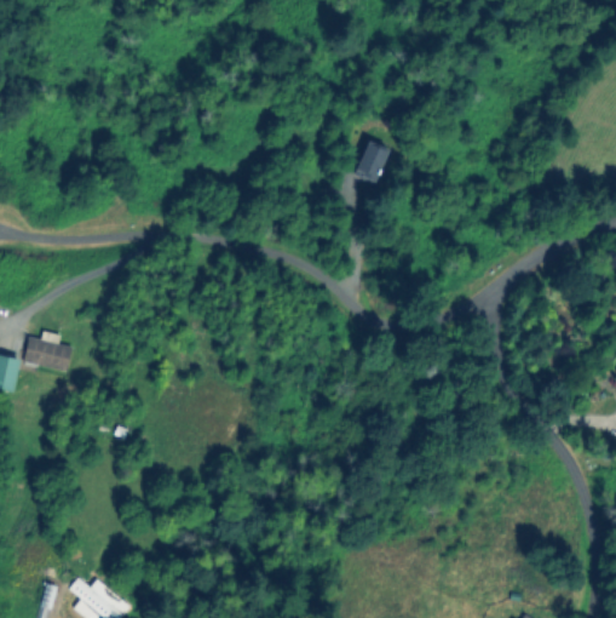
[(376,184),(389,152),(368,143),(355,177),(376,184)]
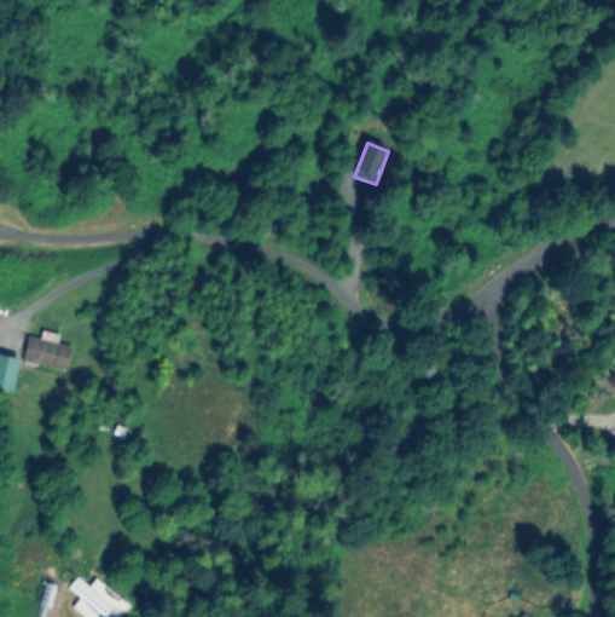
[(22,361),(65,374),(73,347),(58,342),(61,335),(44,330),(41,340),(29,336),(22,361)]
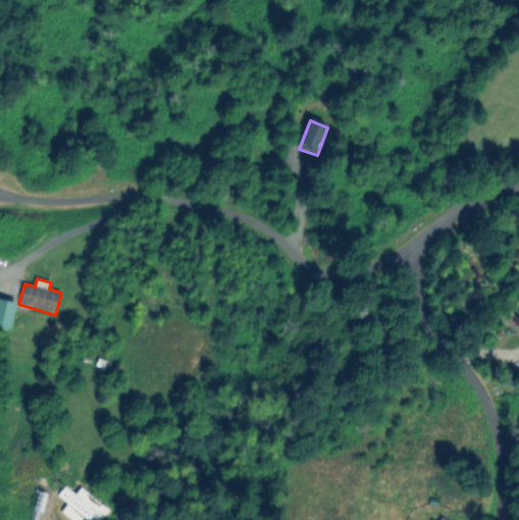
[(0,327),(12,331),(18,303),(0,299),(0,327)]
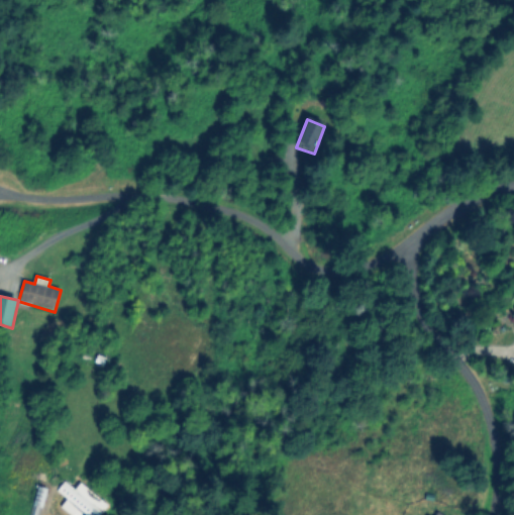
[(101,514),(109,506),(81,483),(76,490),(66,482),(58,491),(68,500),(62,507),(71,514),(101,514)]
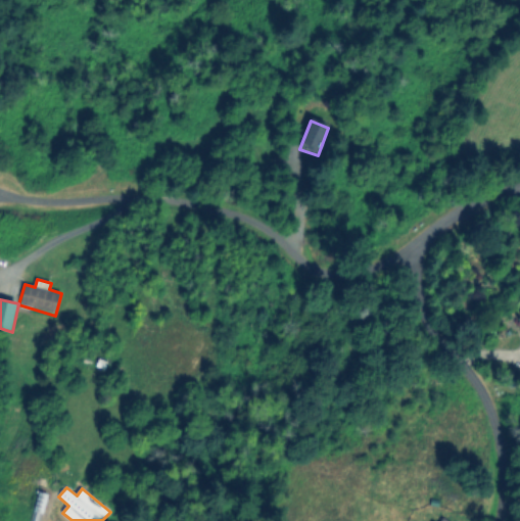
[(14,506),(10,520),(42,520),(48,495),(40,493),(35,511),(14,506)]
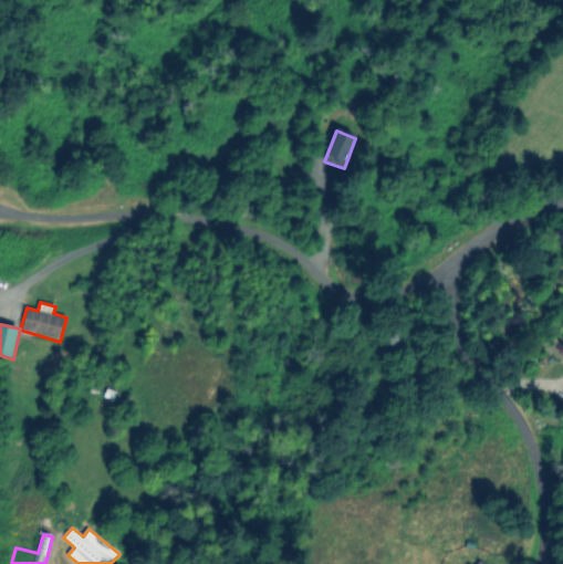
All buildings are outlined.
